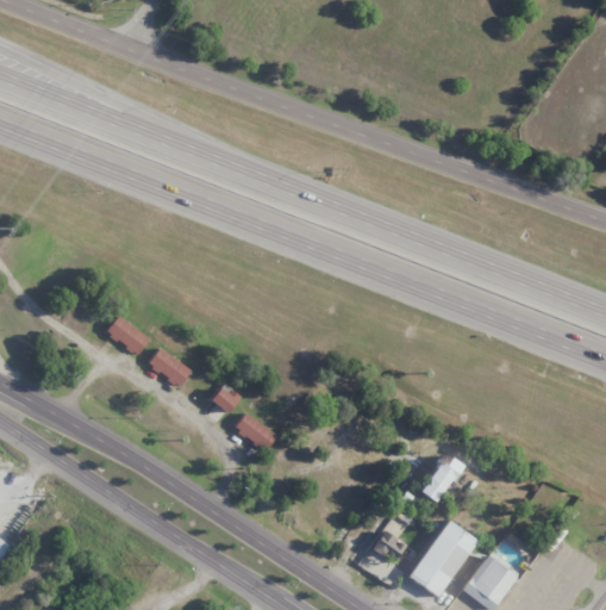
[(154,342),(142,358),(113,335),(126,319),(154,342)]
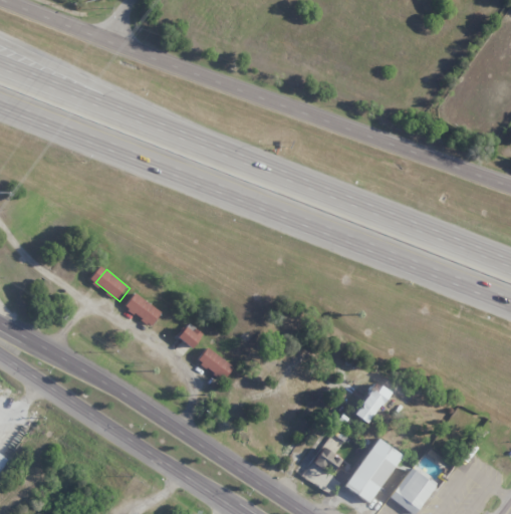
[(140,296),(165,313),(155,327),(130,309),(140,296)]
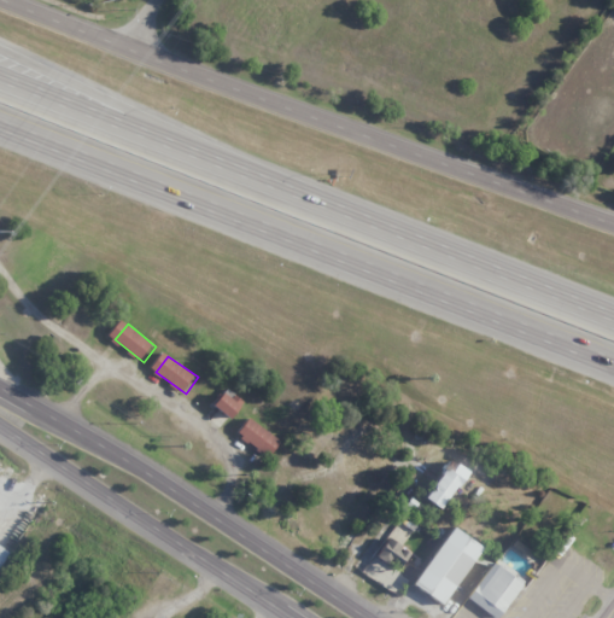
[(216,406),(232,419),(245,402),(229,389),(216,406)]
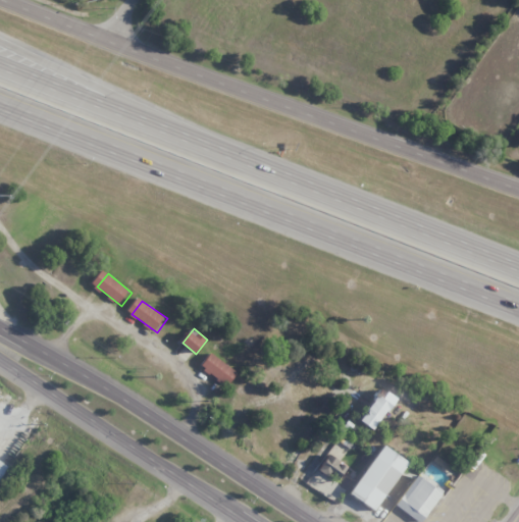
[(215,356),(241,376),(231,387),(206,367),(215,356)]
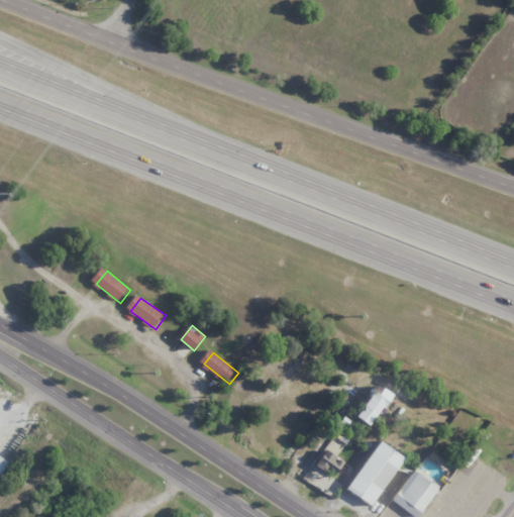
[(357,416),(372,426),(393,395),(379,385),(357,416)]
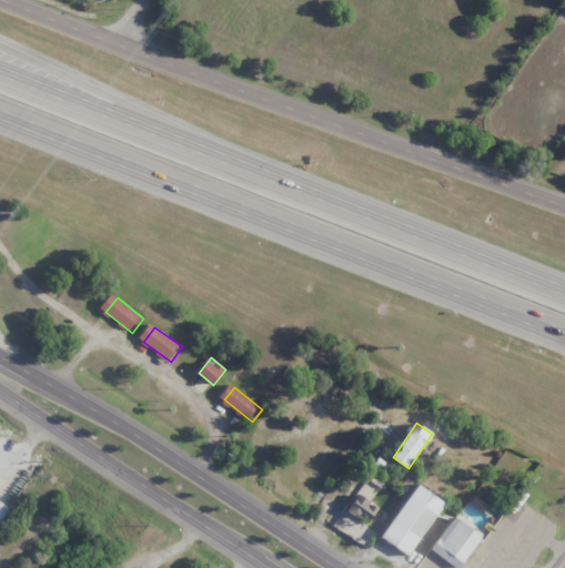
[(386,539),(423,488),(446,505),(411,556),(386,539)]
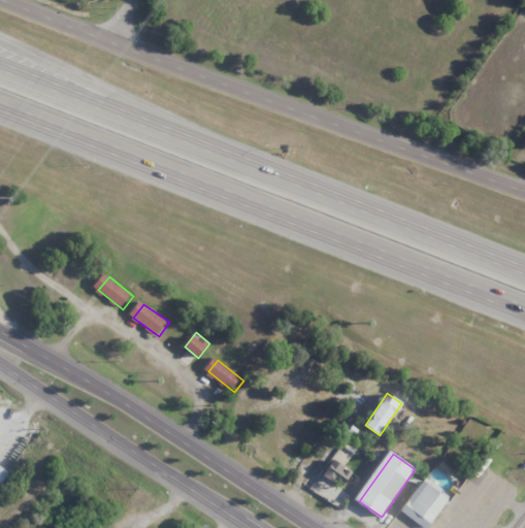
[(324,475),(343,488),(353,471),(333,460),(324,475)]
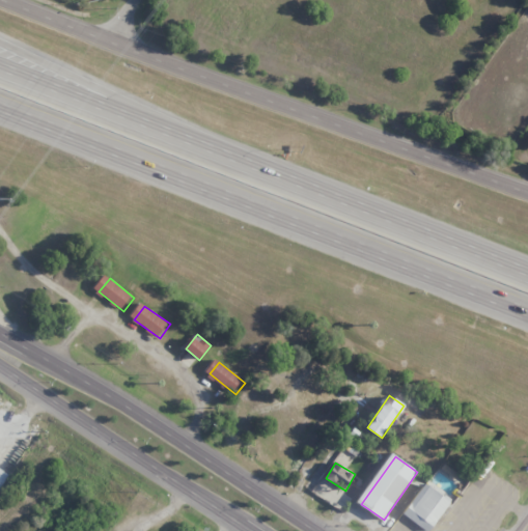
[(0,488),(1,491),(10,473),(0,467),(0,488)]
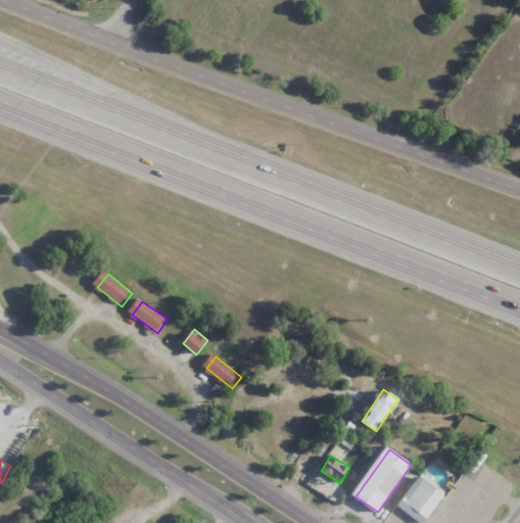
[(423,522),(425,522),(443,492),(417,476),(398,508),(423,522)]
